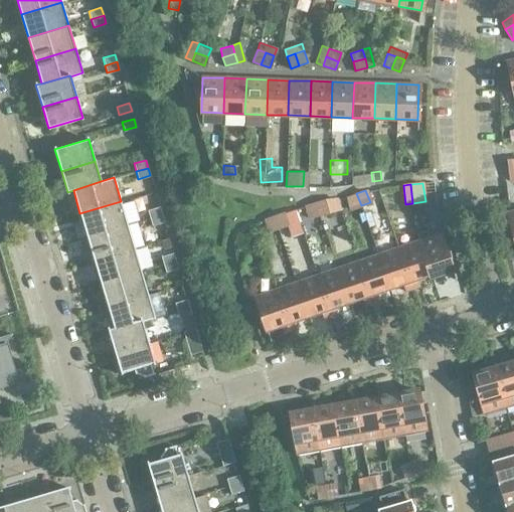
[(356,193),(348,196),(352,208),(361,205),(356,193)]
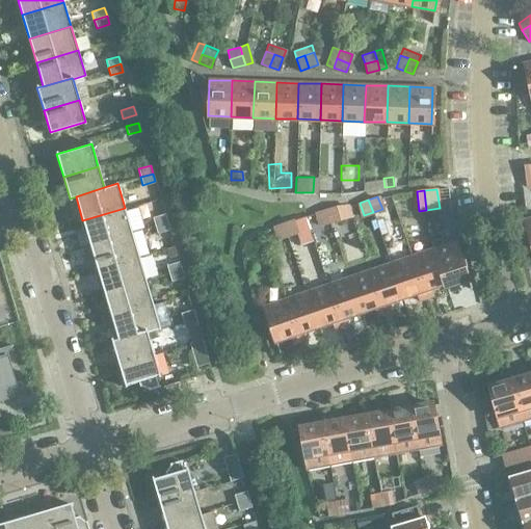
[(325,209),(328,221),(338,219),(335,207),(325,209)]
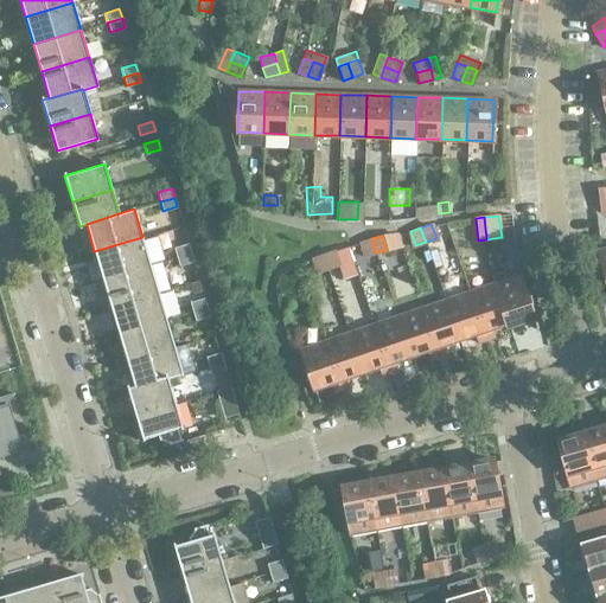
[(102,278),(150,264),(142,237),(94,251),(102,278)]
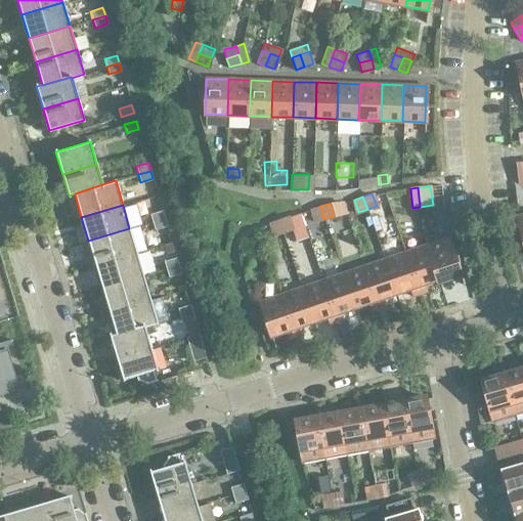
[(320,206),(311,209),(314,221),(323,218),(320,206)]
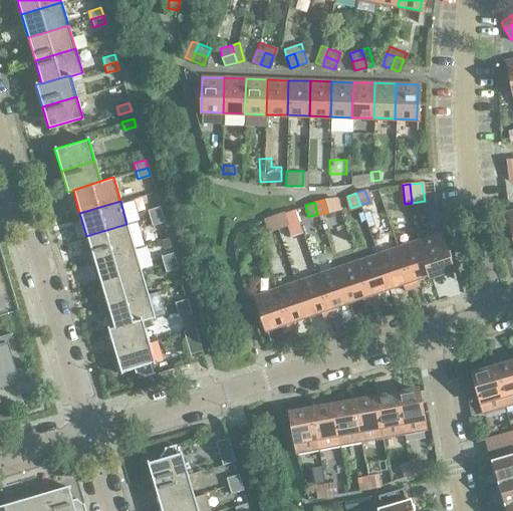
[(147,209),(149,217),(162,214),(159,206),(147,209)]
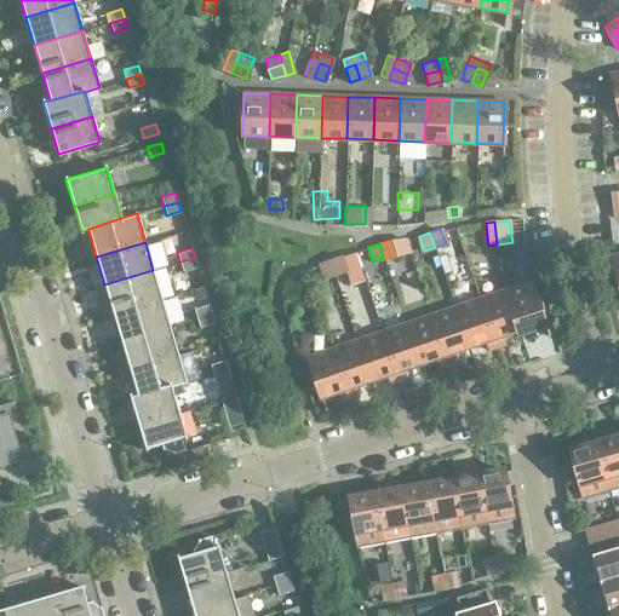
[(339,255),(344,270),(349,283),(364,278),(354,252),(339,255)]
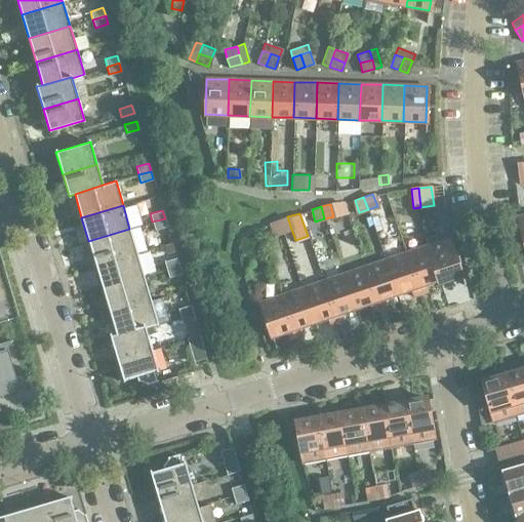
[(287,216),(278,219),(283,232),(291,229),(287,216)]
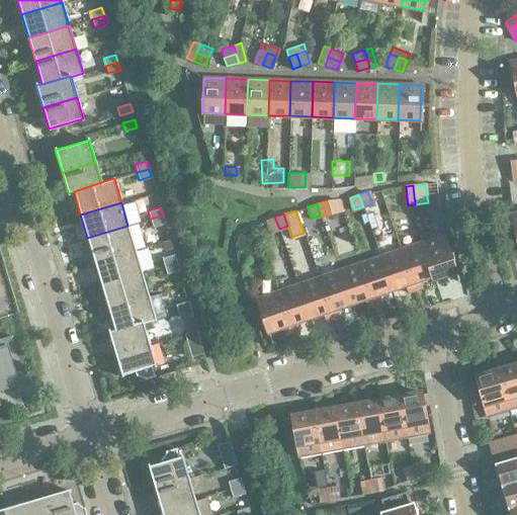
[(153,227),(165,223),(163,216),(150,219),(153,227)]
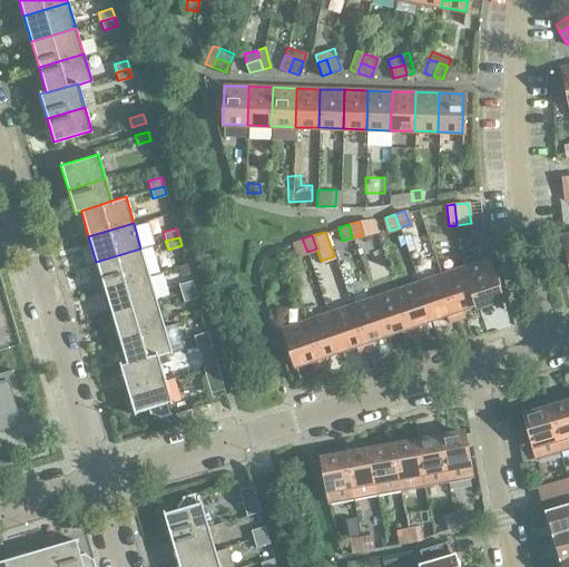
[(302,238),(293,242),(292,243),(297,256),(307,252),(302,238)]
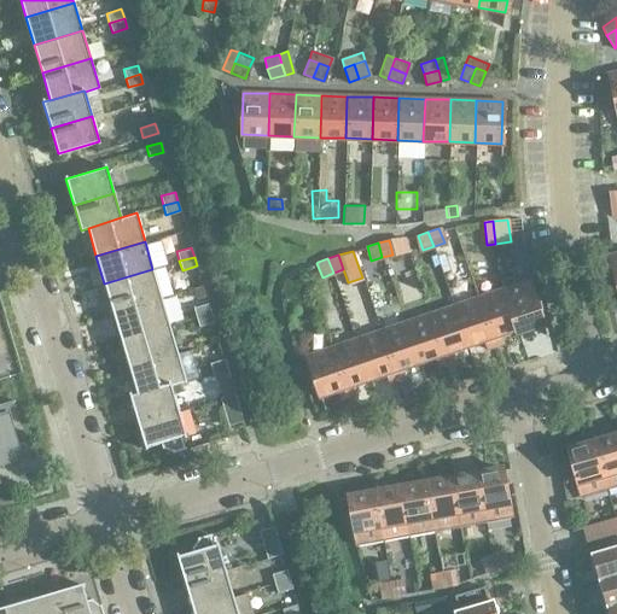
[(104,284),(112,311),(161,297),(152,269),(104,284)]
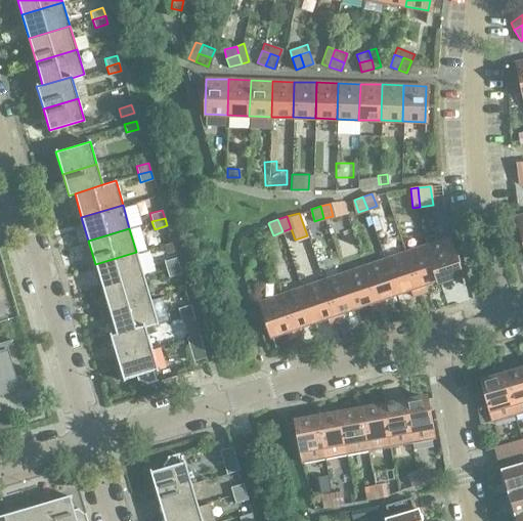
[(428,252),(437,279),(439,285),(460,277),(461,284),(463,283),(447,237),(436,242),(434,235),(424,239),(426,246),(428,252)]
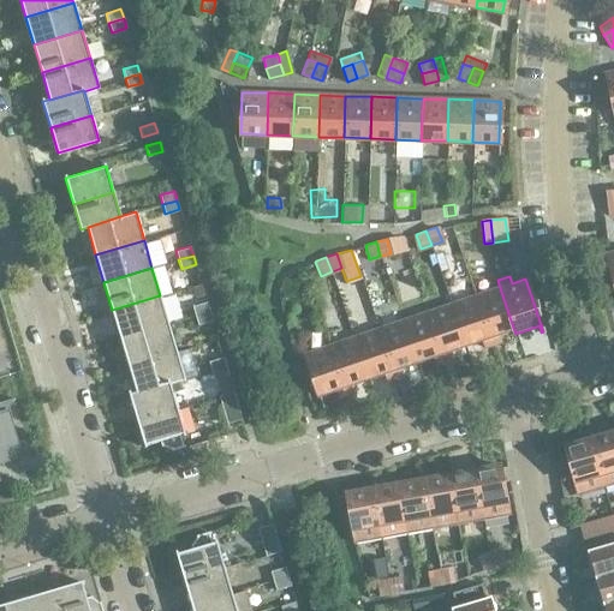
[(282,277),(279,292),(291,294),(293,280),(282,277)]
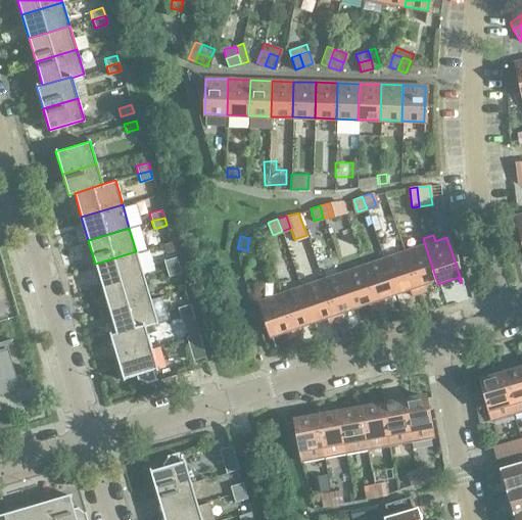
[(425,245),(404,252),(418,292),(425,290),(422,283),(427,282),(436,279),(427,251),(425,245)]
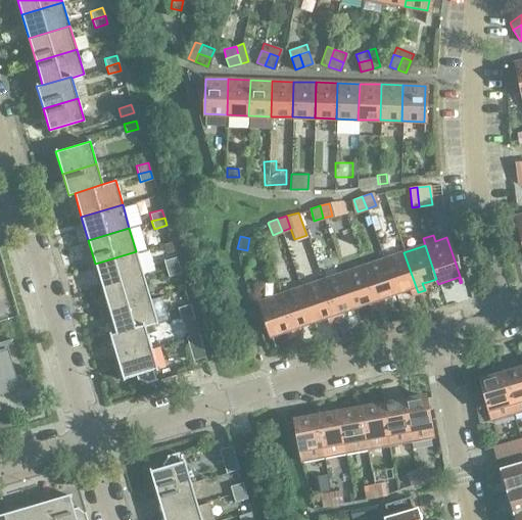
[(136,251),(95,264),(102,287),(143,275),(136,251)]
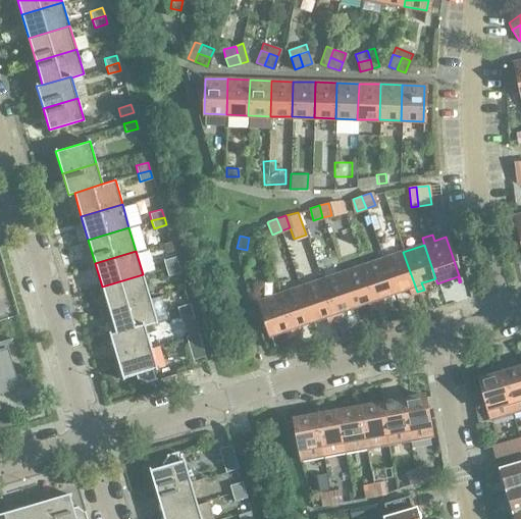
[(411,294),(417,292),(403,252),(382,258),(394,292),(408,288),(411,294)]
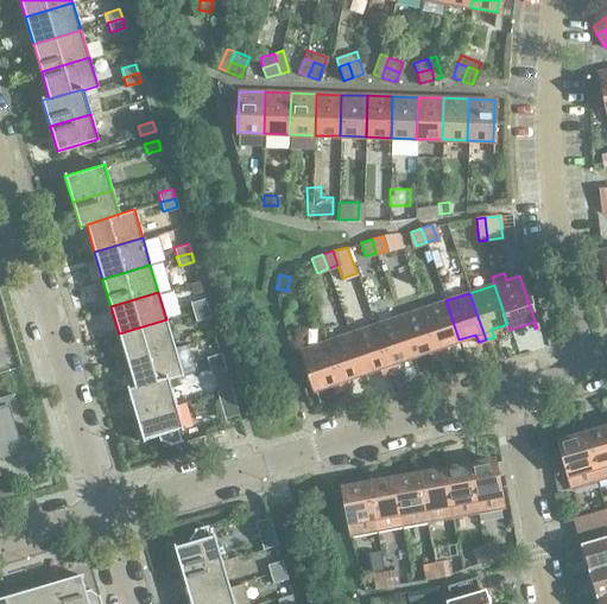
[(190,302),(193,311),(207,307),(204,298),(190,302)]
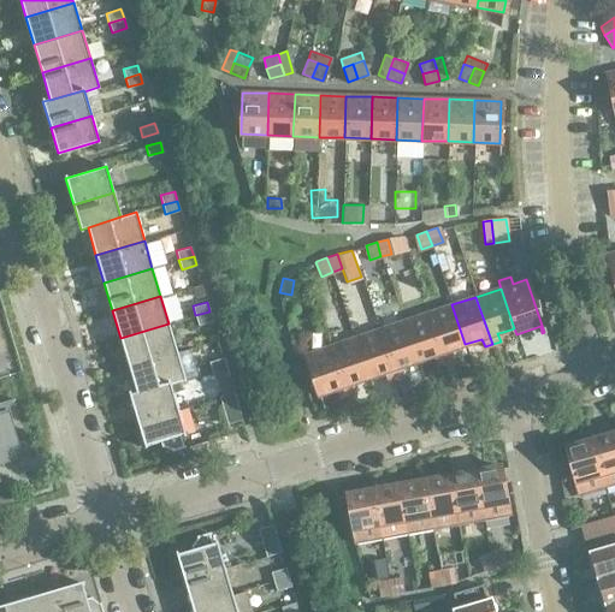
[(451,304),(427,313),(444,361),(451,358),(449,350),(465,344),(451,304)]
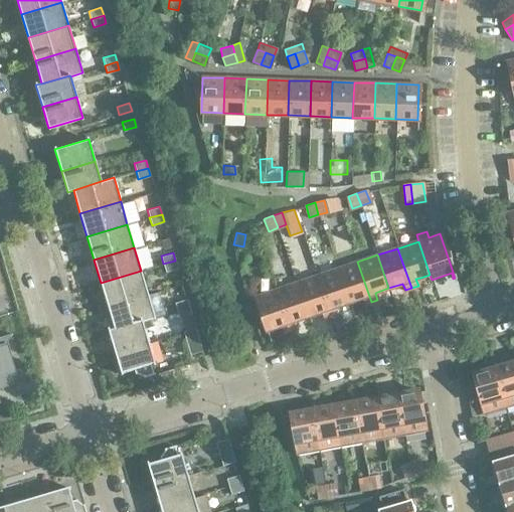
[(165,272),(178,268),(175,261),(163,264),(165,272)]
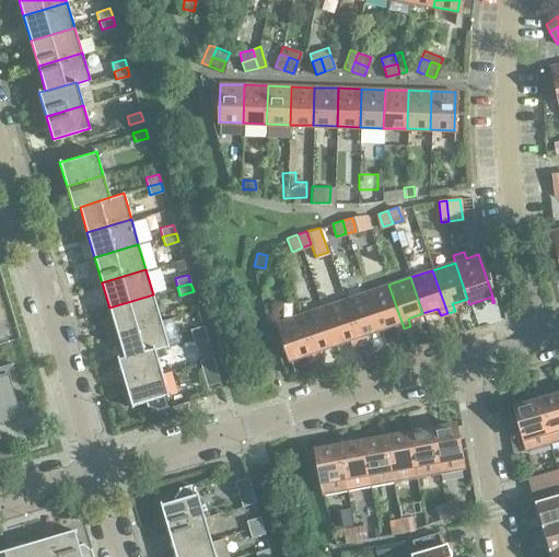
[(404,328),(388,285),(367,292),(379,328),(394,323),(396,331),(404,328)]
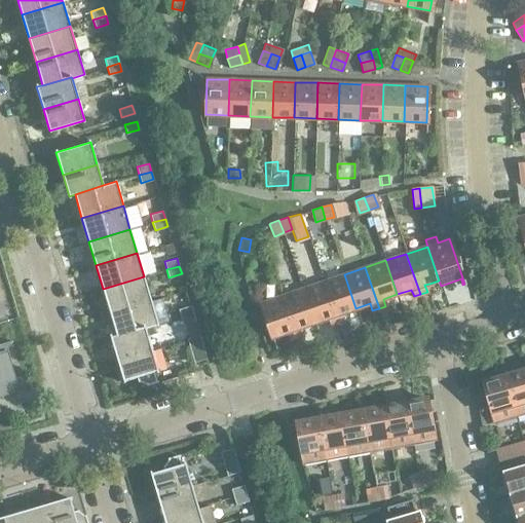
[(344,274),(324,282),(337,323),(344,320),(341,313),(355,308),(344,274)]
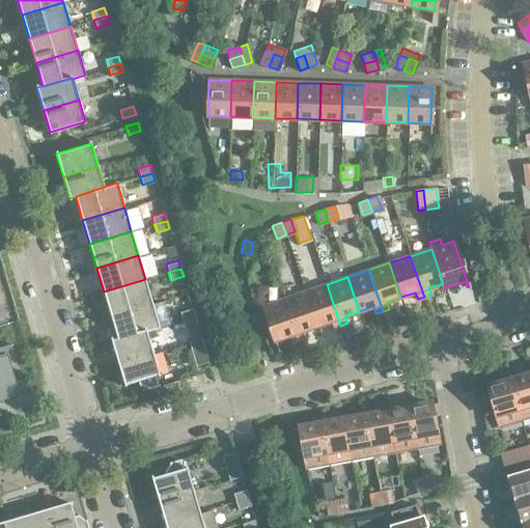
[(104,292),(110,315),(152,303),(145,279),(104,292)]
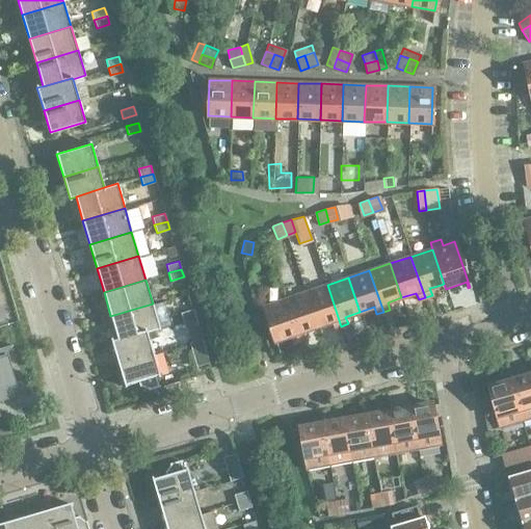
[(306,292),(317,326),(332,321),(334,328),(341,326),(327,285),(306,292)]
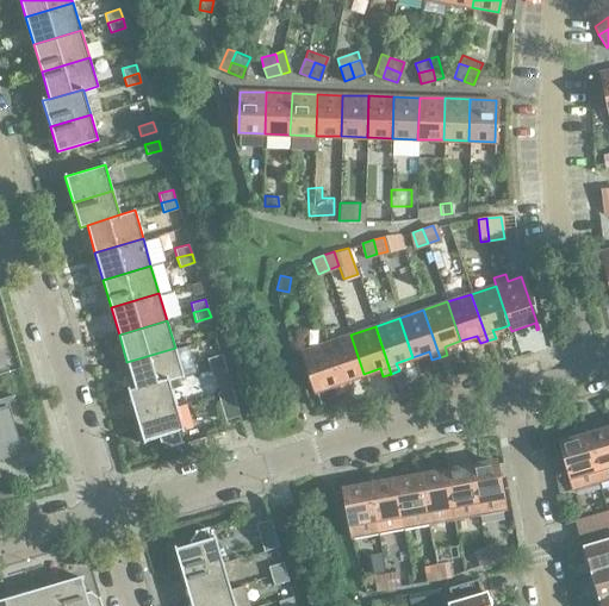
[(350,335),(327,343),(342,389),(350,387),(348,380),(364,374),(350,335)]
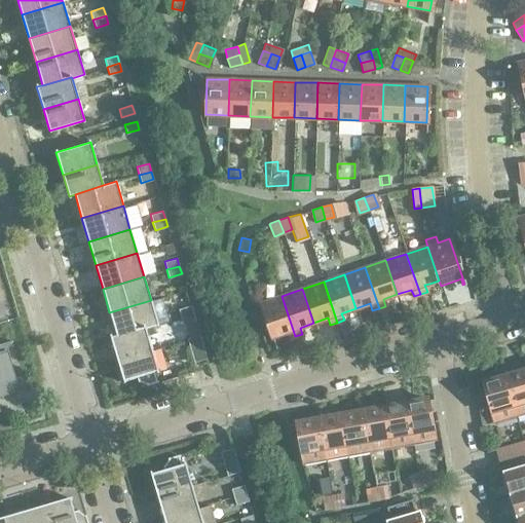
[(289,339),(295,336),(282,296),(260,303),(275,348),(276,347),(272,337),(287,332),(289,339)]
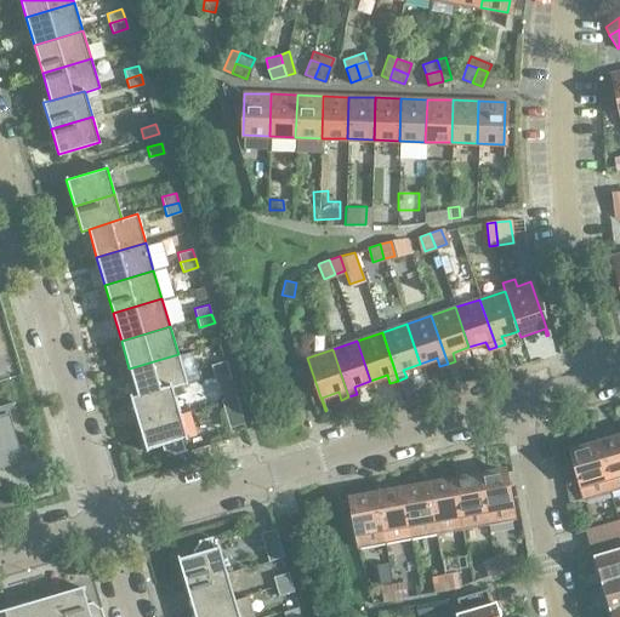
[(187,382),(178,354),(129,369),(137,395),(137,396),(171,386),(171,387),(181,384),(187,382)]
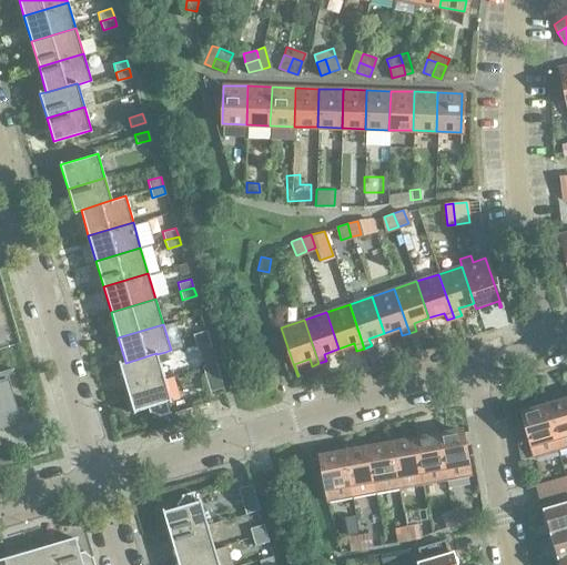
[(192,334),(194,342),(209,339),(206,330),(192,334)]
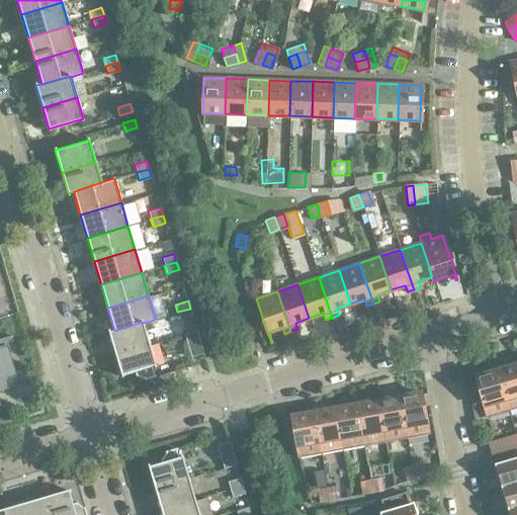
[(180,320),(192,316),(190,309),(177,312),(180,320)]
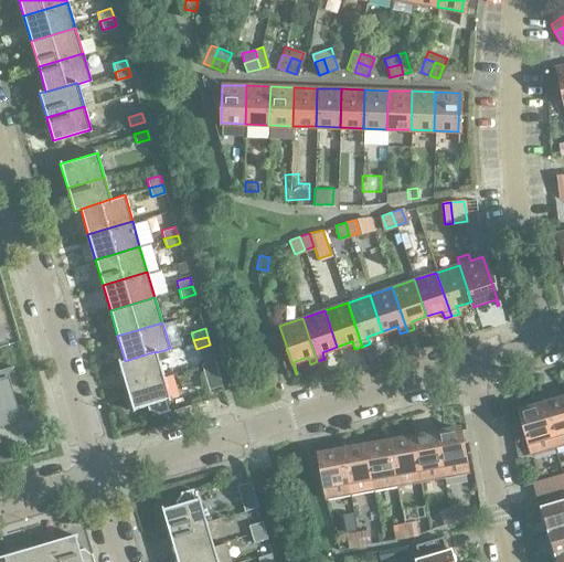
[(165,350),(156,352),(156,351),(125,361),(125,360),(118,362),(125,385),(162,374),(159,361),(167,359),(165,350)]
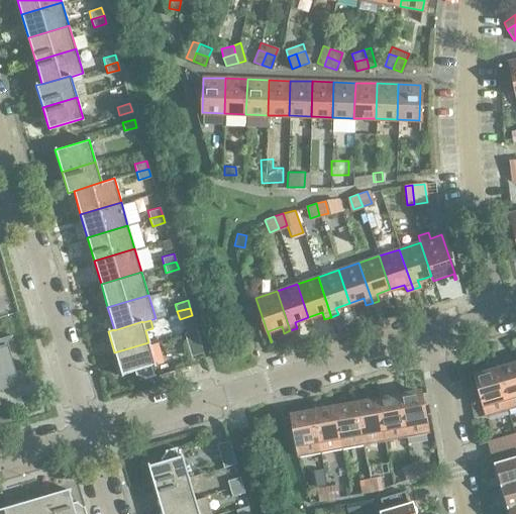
[(190,355),(203,351),(196,328),(184,332),(190,355)]
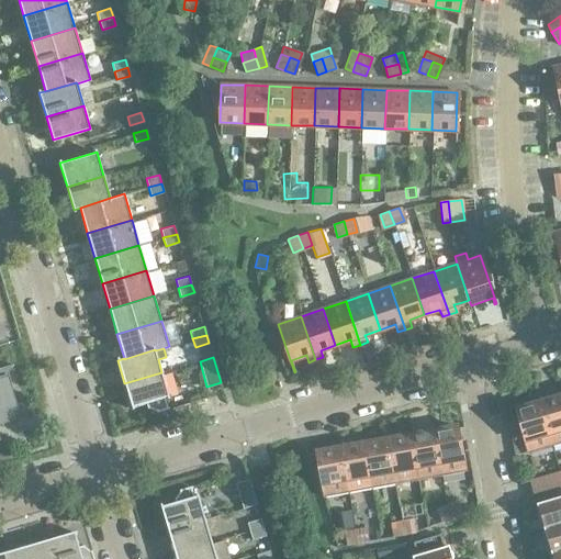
[(0,422),(10,420),(9,417),(8,418),(7,413),(9,409),(14,406),(14,407),(17,407),(7,375),(6,376),(2,367),(0,367),(0,422)]
